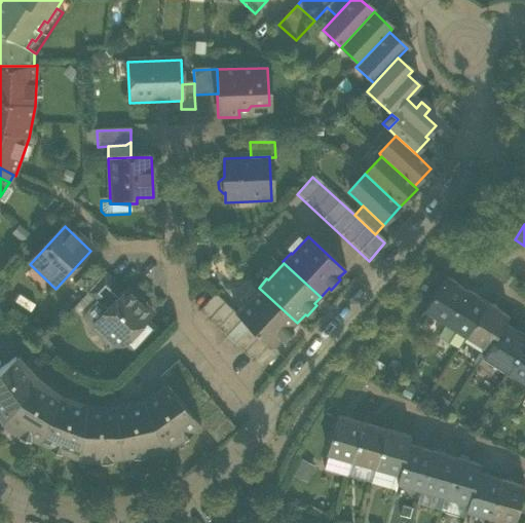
[(123,294),(104,276),(92,266),(75,286),(86,295),(97,304),(106,312),(123,294)]
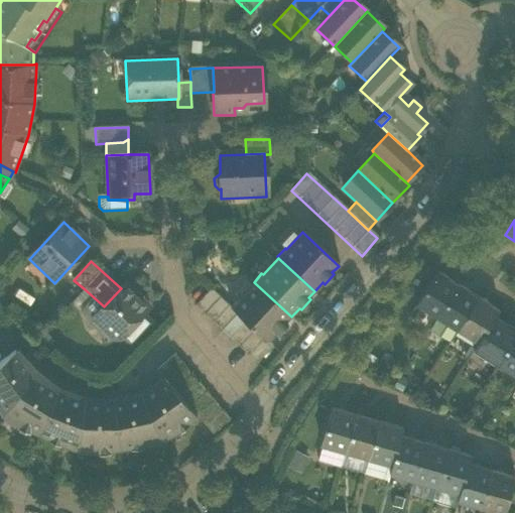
[(416,307),(435,319),(457,286),(436,274),(416,307)]
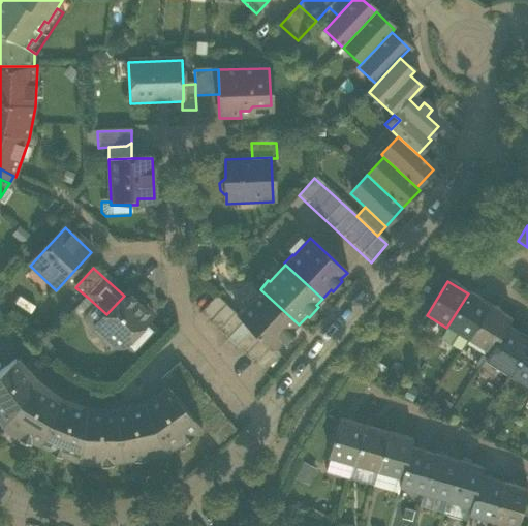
[(292,331),(299,325),(261,290),(246,307),(244,306),(236,315),(274,351),(282,342),(284,343),(294,333),(292,331)]
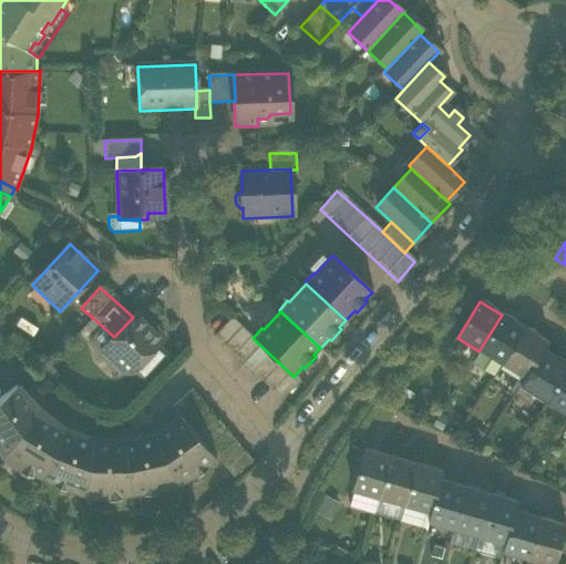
[(134,371),(143,380),(165,357),(155,348),(153,346),(153,334),(155,331),(136,314),(133,317),(114,337),(104,328),(90,344),(102,355),(111,354),(114,357),(114,366),(122,373),(132,373),(134,371)]
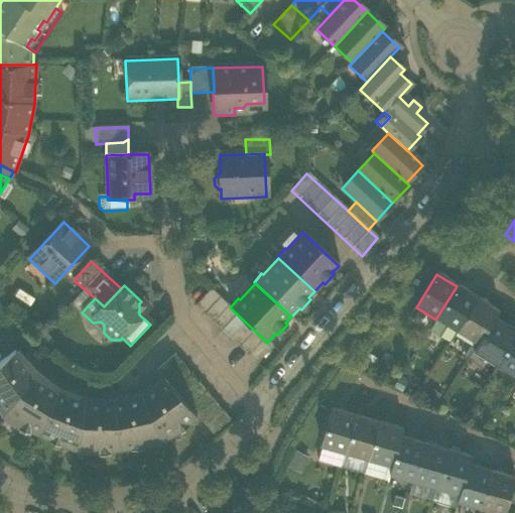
[(457,286),(435,319),(457,332),(477,299),(457,286)]
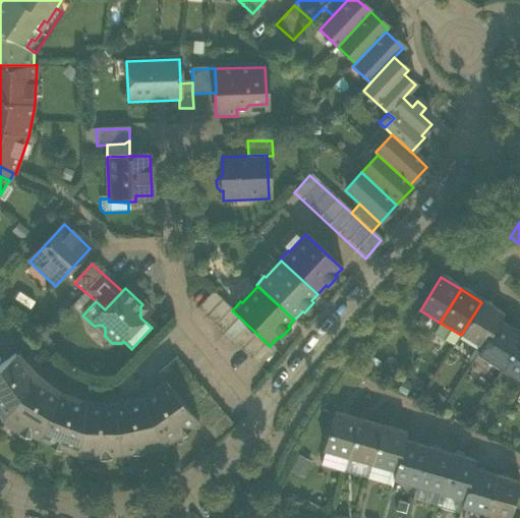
[(196,310),(258,368),(275,350),(213,293),(196,310)]
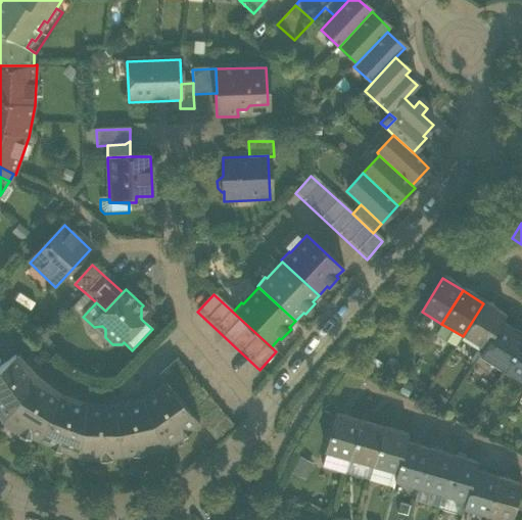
[(463,336),(484,349),(501,322),(505,316),(483,303),(463,336)]
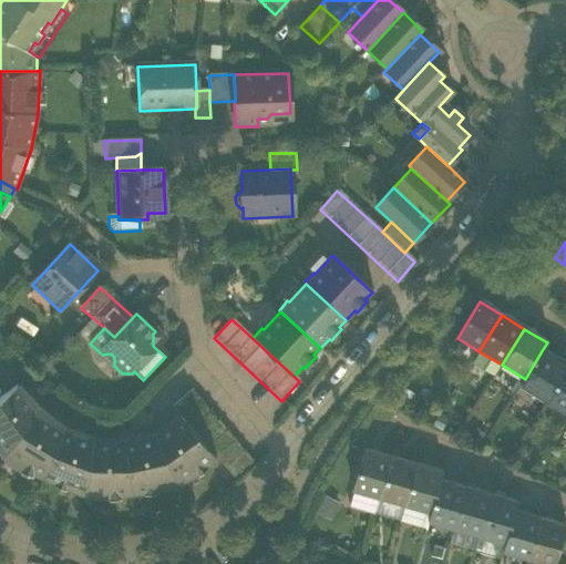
[(153,346),(155,348),(163,339),(155,331),(153,334),(153,346)]
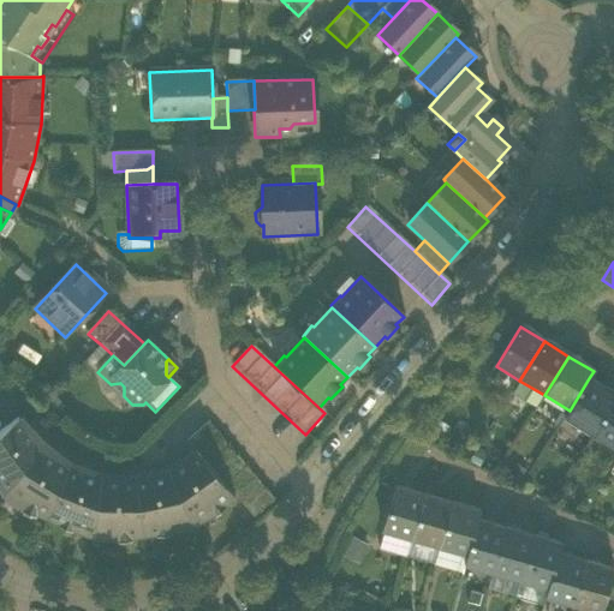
[(564,419),(592,436),(613,401),(613,394),(589,378),(570,411),(564,419)]
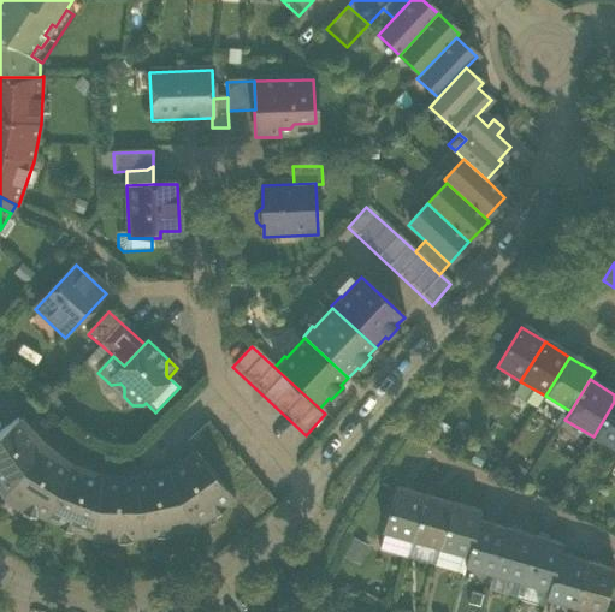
[(537,411),(545,396),(520,381),(512,396),(537,411)]
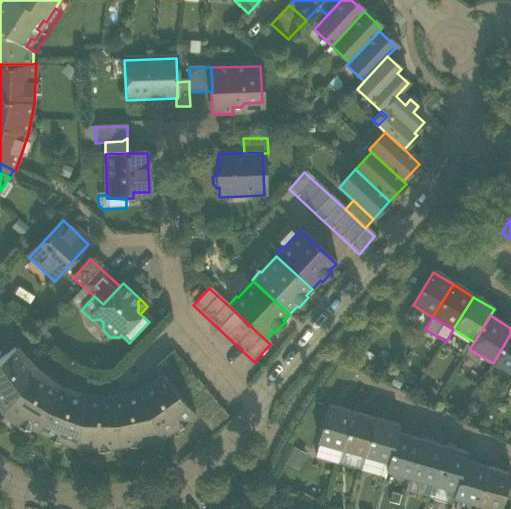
[(510,334),(493,363),(510,374),(510,334)]
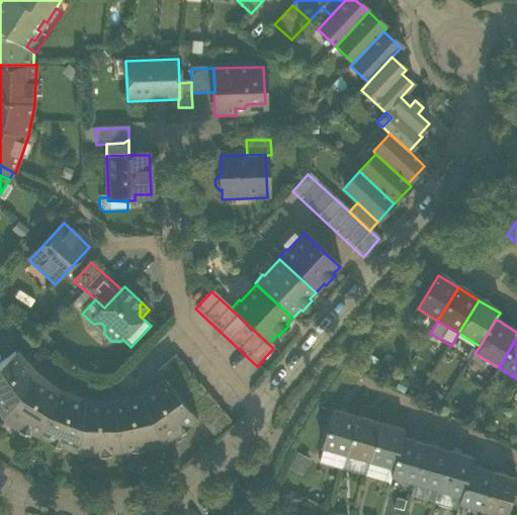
[(0,402),(9,409),(32,378),(35,373),(25,365),(26,365),(16,352),(0,364),(0,402)]
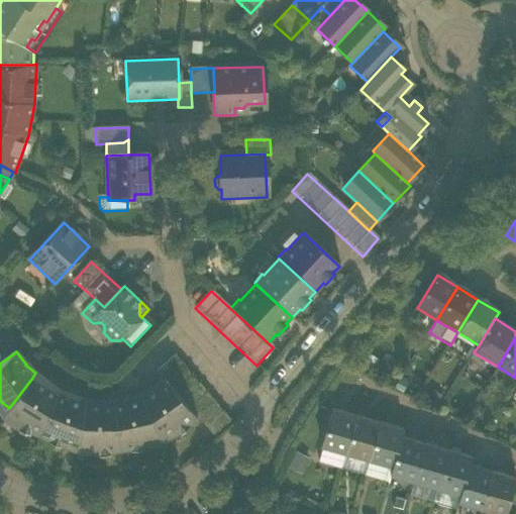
[(158,372),(165,381),(183,366),(175,356),(158,372)]
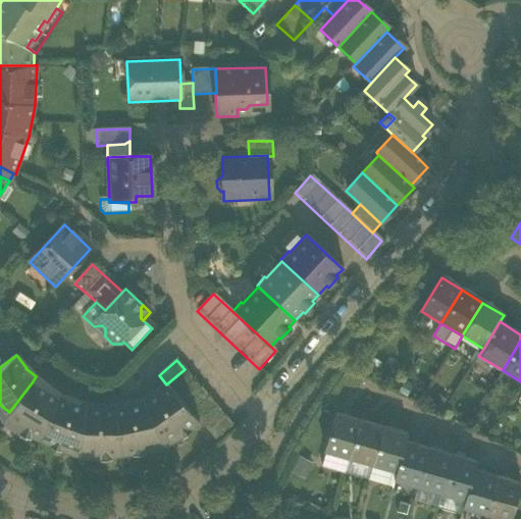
[(166,384),(174,394),(193,378),(185,369),(166,384)]
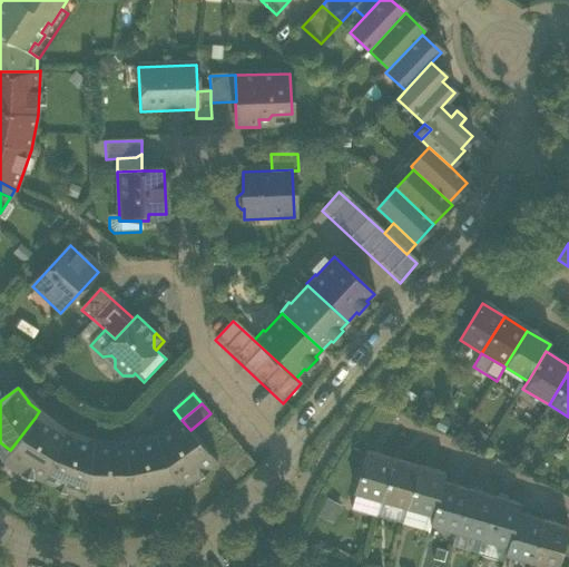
[(190,430),(199,440),(219,424),(211,413),(190,430)]
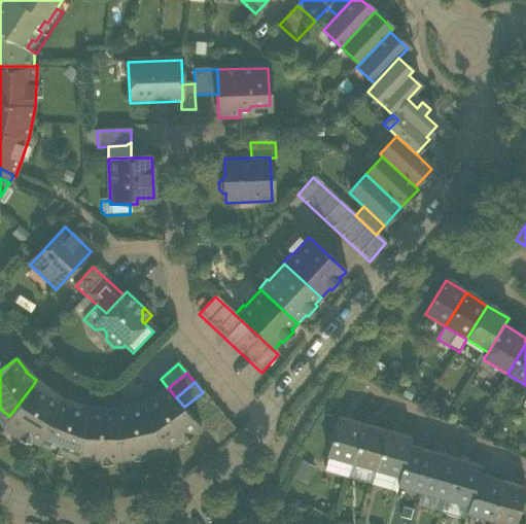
[(43,392),(33,385),(9,416),(5,420),(21,432),(19,439),(30,443),(30,442),(40,445),(60,397),(44,391),(43,392)]
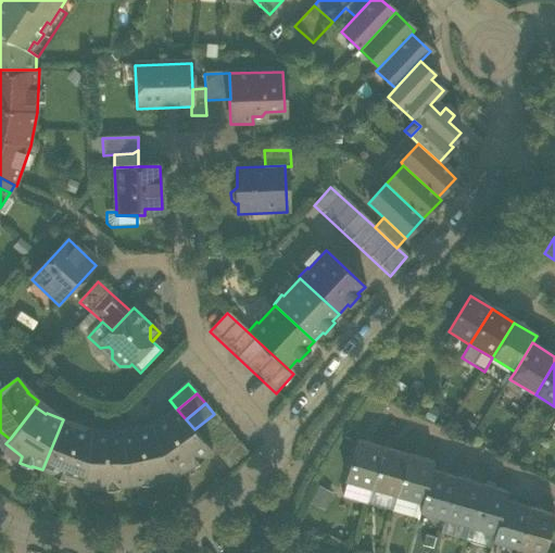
[(164,420),(151,427),(169,468),(171,469),(189,462),(193,467),(203,459),(202,457),(211,450),(176,409),(163,419),(164,420)]
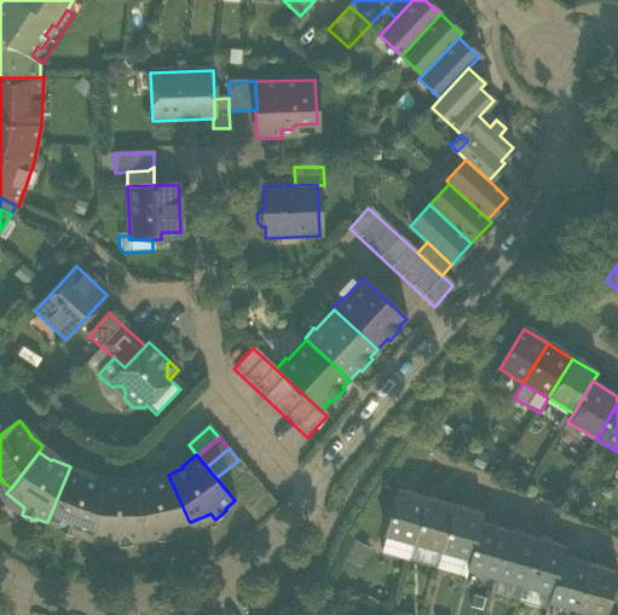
[(217,477),(226,489),(247,471),(238,460),(217,477)]
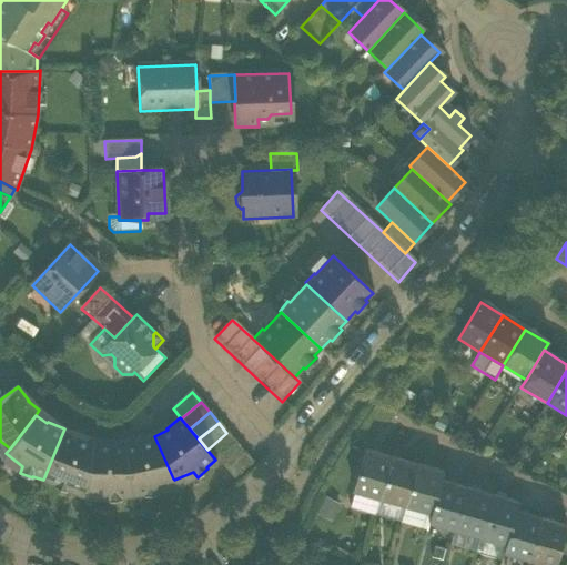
[(80,435),(64,429),(43,480),(53,484),(53,486),(66,492),(68,484),(87,485),(92,444),(93,440),(79,439),(80,435)]
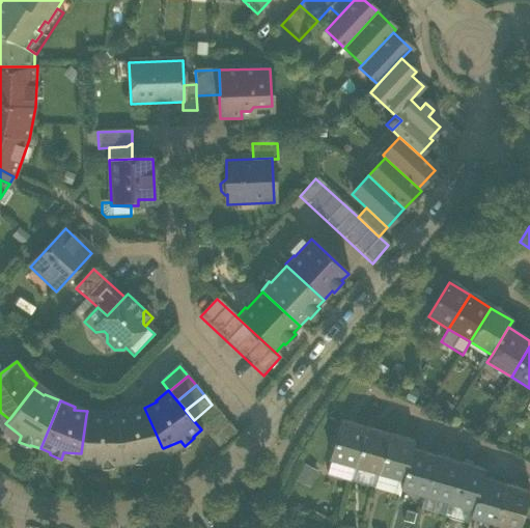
[(194,420),(201,429),(220,414),(212,405),(194,420)]
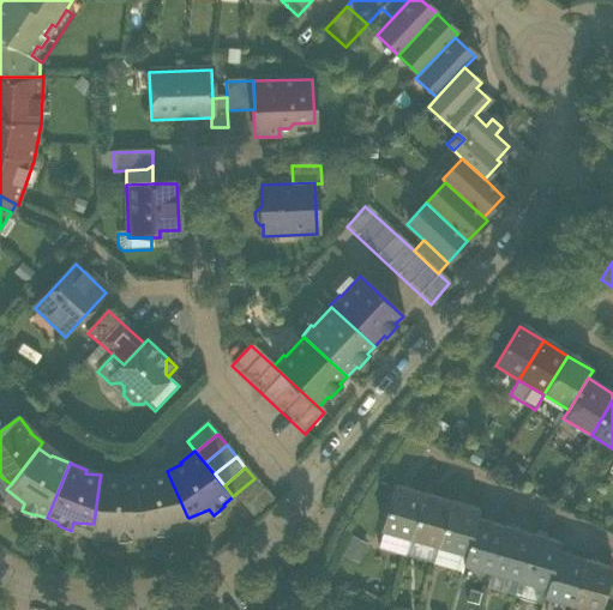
[(151,473),(133,476),(143,535),(155,533),(155,536),(169,533),(168,525),(187,517),(167,471),(152,477),(151,473)]
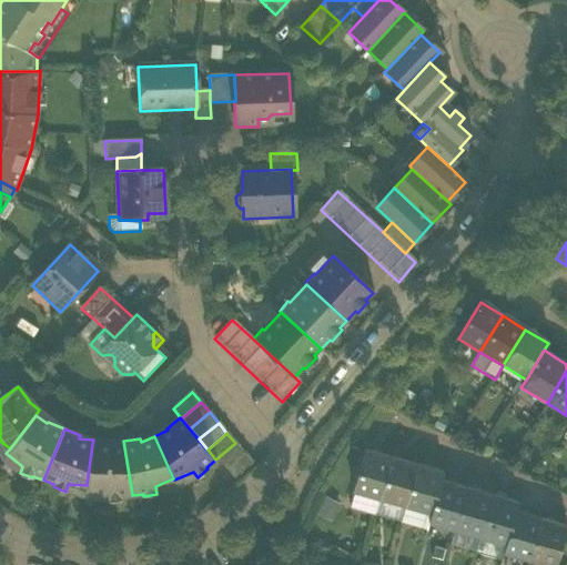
[(107,445),(92,444),(87,485),(87,492),(107,495),(108,502),(121,500),(121,497),(132,495),(123,441),(107,444),(107,445)]
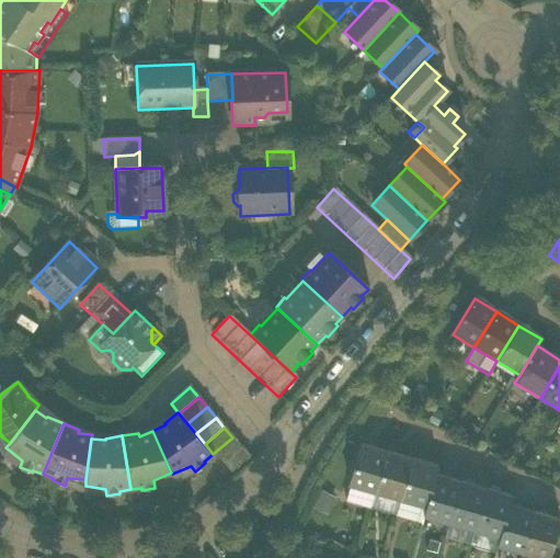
[(213,454),(221,464),(241,447),(232,437),(213,454)]
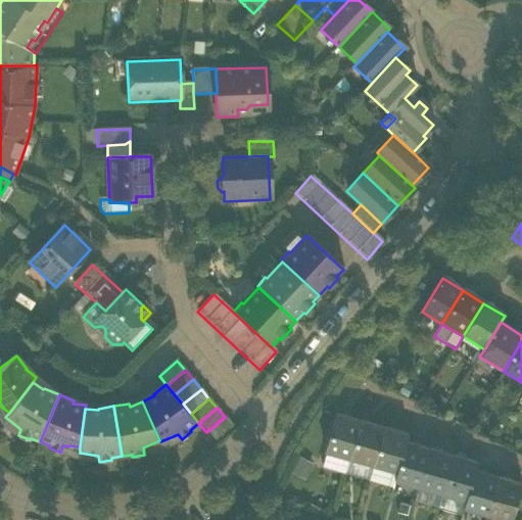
[(321,467),(345,474),(360,422),(335,415),(325,453),(325,454),(321,467)]
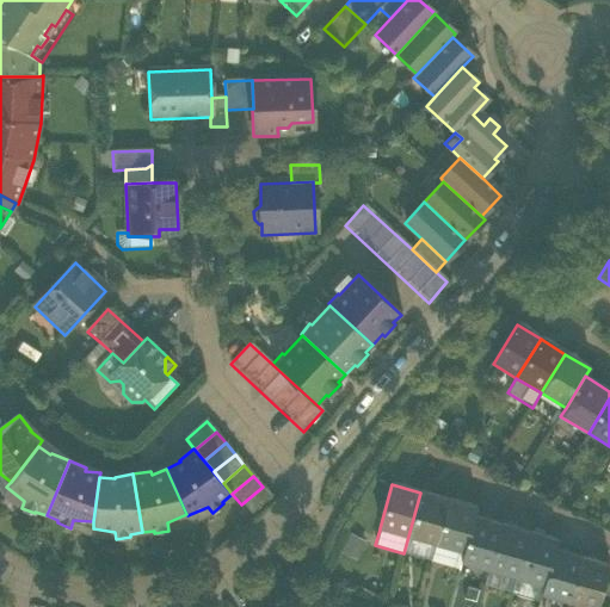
[(272,497),(263,487),(241,505),(251,515),(272,497)]
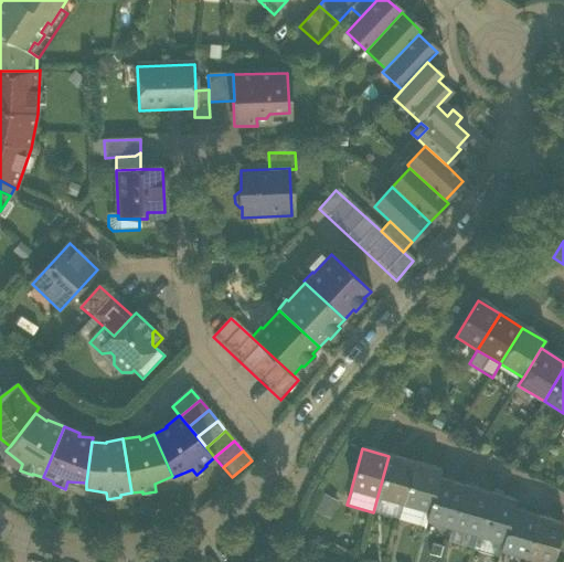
[(373,512),(398,519),(415,464),(389,456),(373,512)]
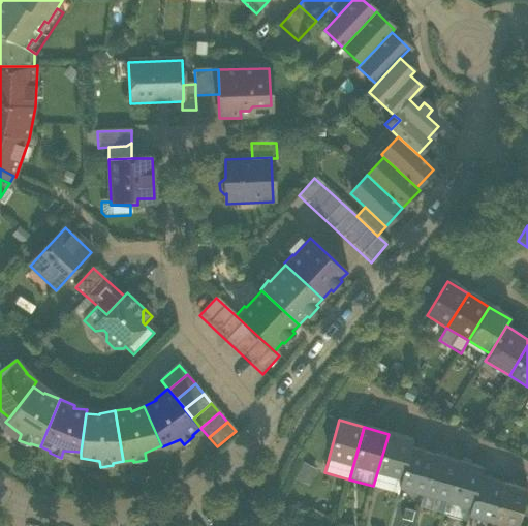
[(397,493),(399,487),(409,450),(412,440),(389,434),(373,486),(397,493)]
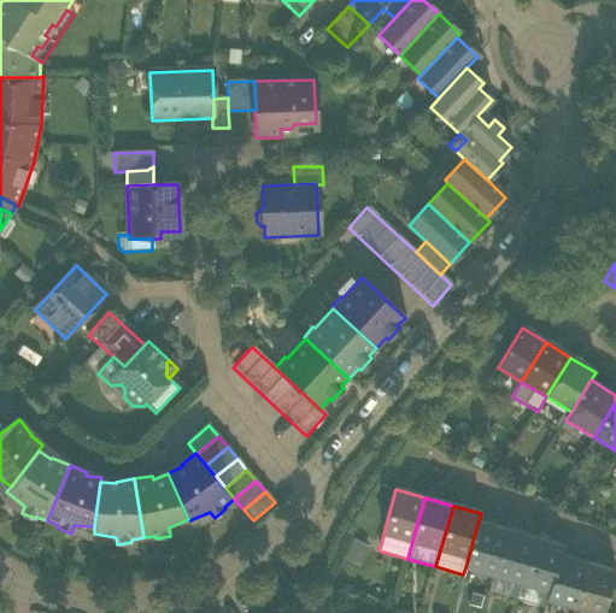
[(465,567),(493,576),(505,531),(477,524),(465,567)]
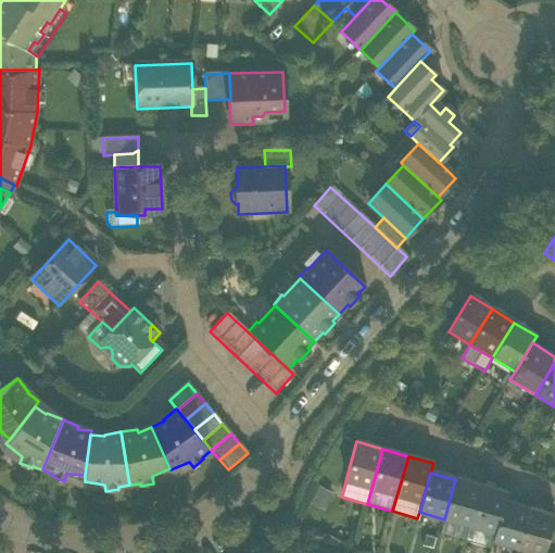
[(444,519),(469,526),(480,487),(455,479),(444,519)]
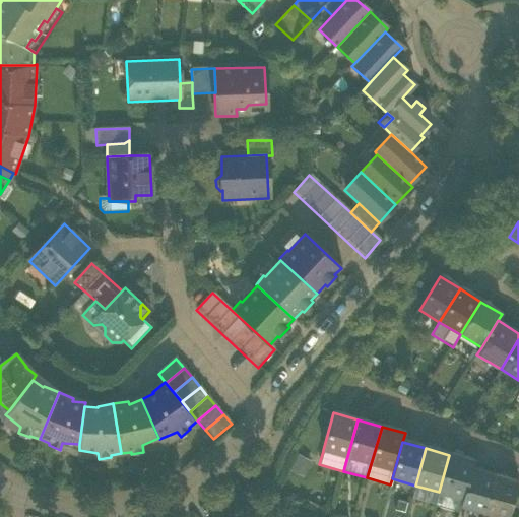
[(439,492),(462,498),(471,468),(472,462),(449,455),(439,492)]
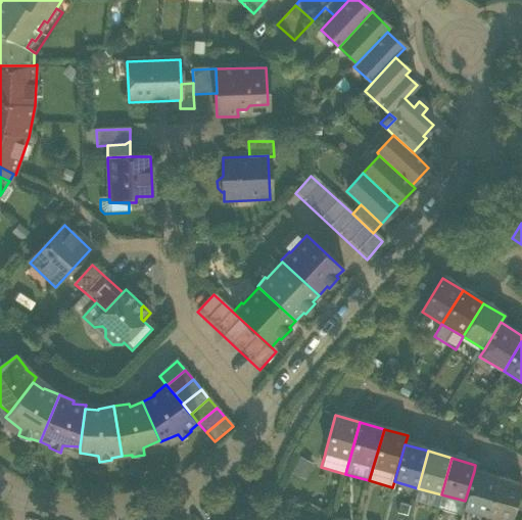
[(463,510),(486,516),(497,478),(474,471),(465,501),(463,510)]
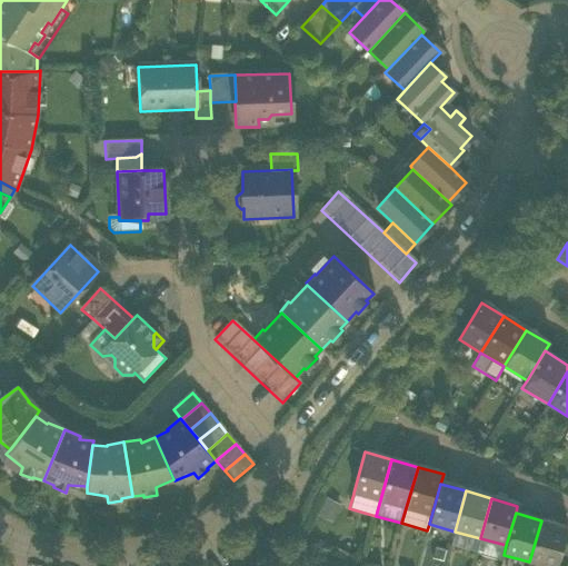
[(556,565),(567,527),(541,520),(529,562),(542,565),(556,565)]
